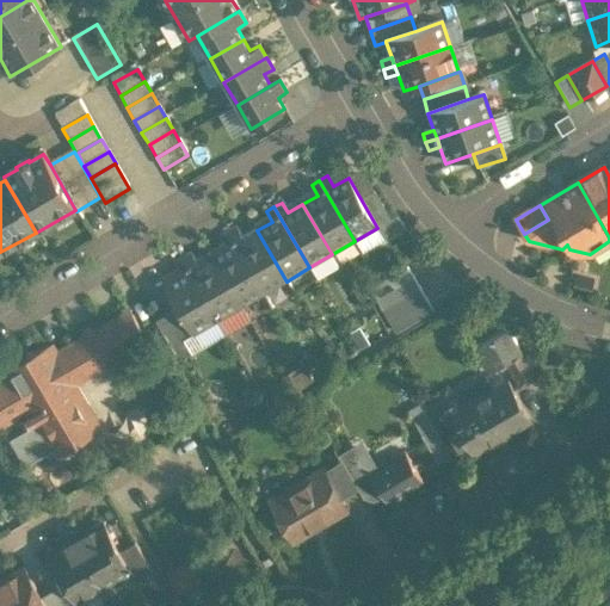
[(257,230),(241,240),(235,229),(228,234),(264,295),(287,282),(257,230)]
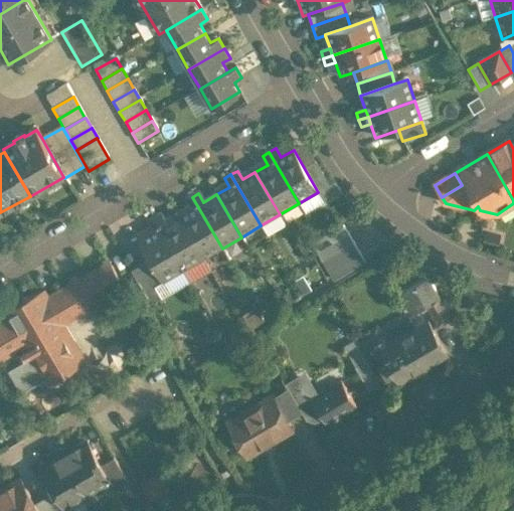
[(222,248),(192,197),(185,201),(190,209),(178,217),(203,260),(222,248)]
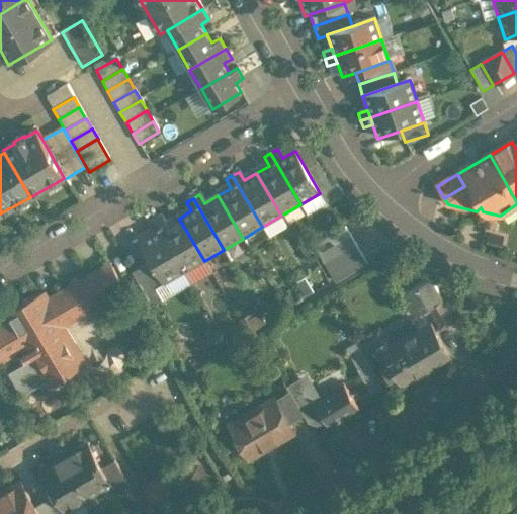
[(204,261),(179,219),(166,226),(161,217),(155,221),(184,272),(204,261)]
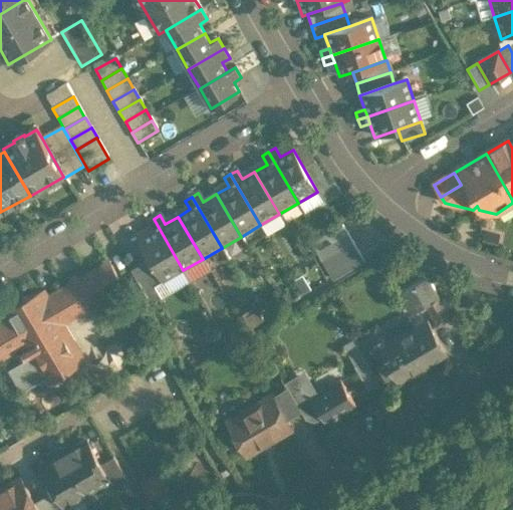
[(183,270),(154,219),(147,223),(152,232),(139,239),(152,260),(164,281),(183,270)]
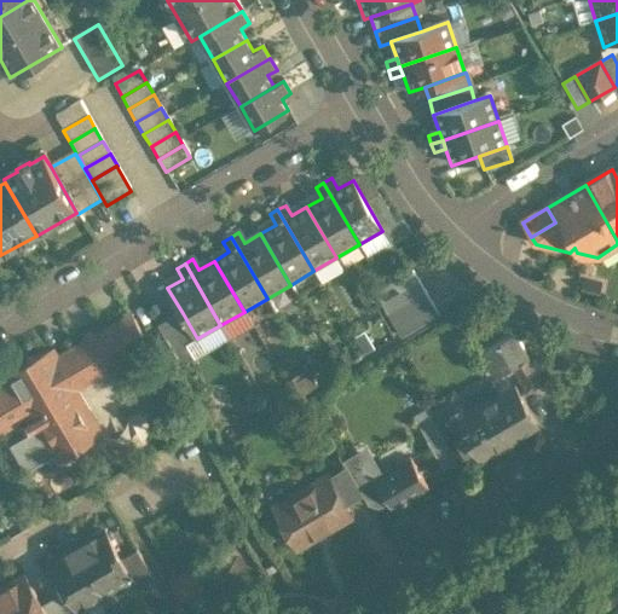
[(413,272),(375,294),(381,306),(419,283),(413,272)]
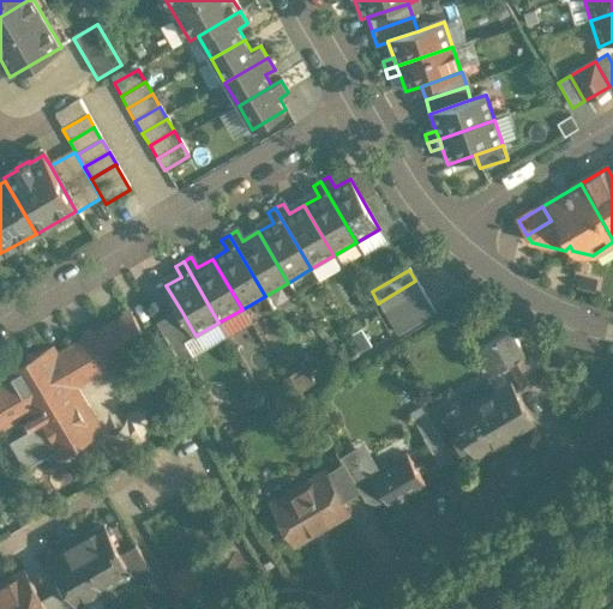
[(415,281),(378,303),(385,314),(422,293),(415,281)]
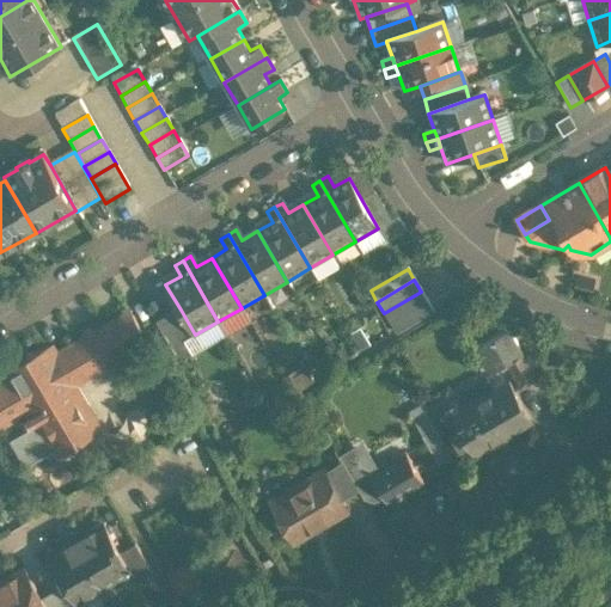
[(421,292),(384,313),(390,324),(427,302),(421,292)]
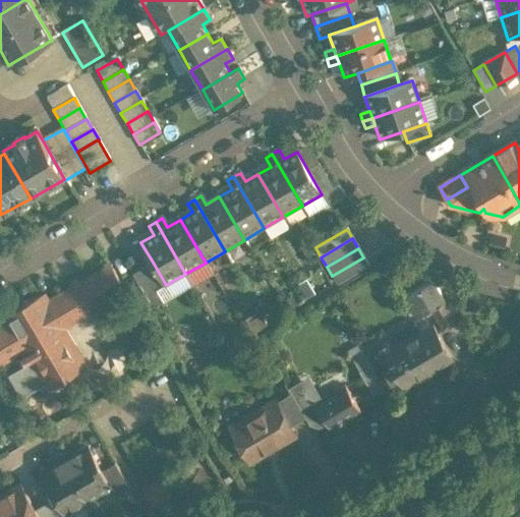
[(363,257),(332,276),(338,286),(369,268),(363,257)]
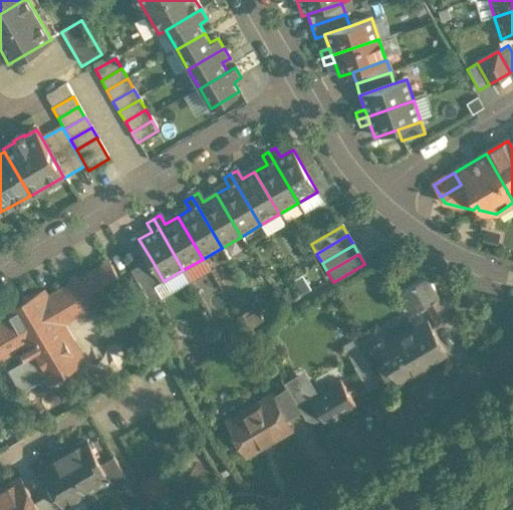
[(152,260),(131,272),(149,302),(159,296),(154,287),(164,281),(152,260)]
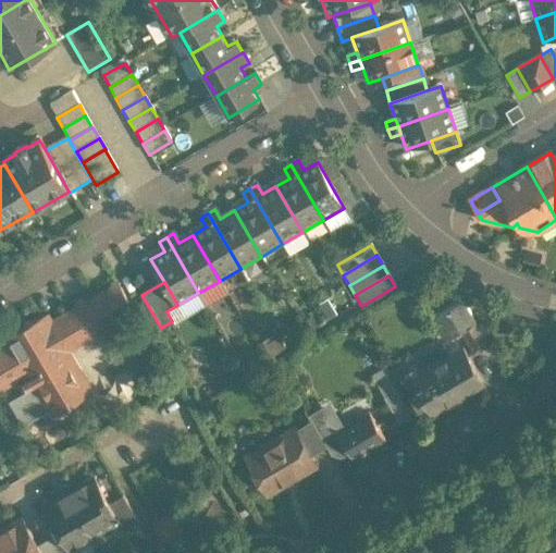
[(8,348),(25,377),(46,414),(51,415),(88,394),(89,389),(81,373),(69,370),(63,359),(57,359),(59,349),(77,339),(87,341),(108,329),(110,322),(115,324),(130,316),(132,309),(120,290),(113,287),(86,304),(82,302),(77,304),(77,309),(51,323),(40,320),(31,327),(26,324),(22,327),(21,332),(11,338),(8,348)]
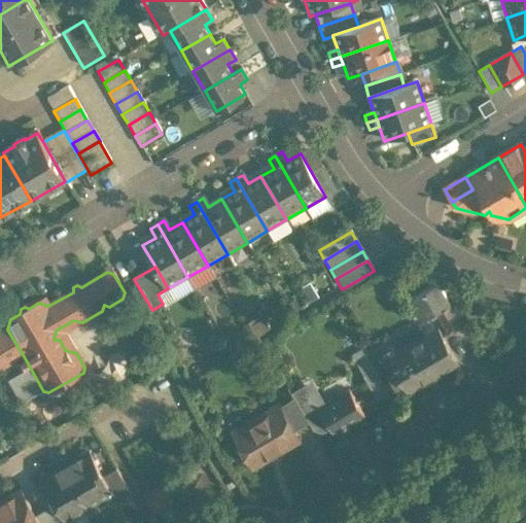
[(437,287),(409,305),(418,321),(425,322),(435,316),(448,336),(461,327),(437,287)]
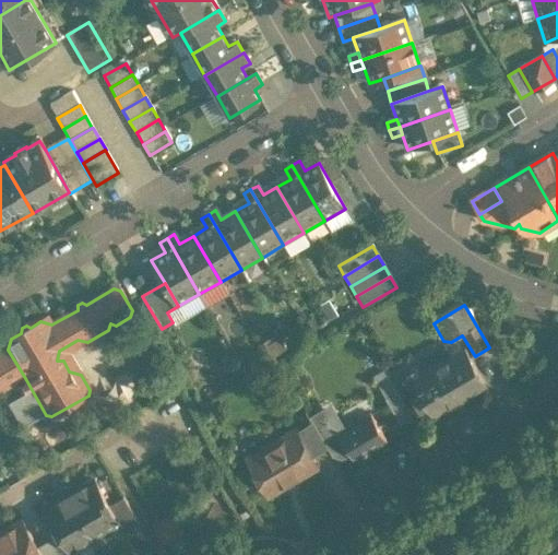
[(25,378),(8,350),(0,354),(0,392),(25,378)]
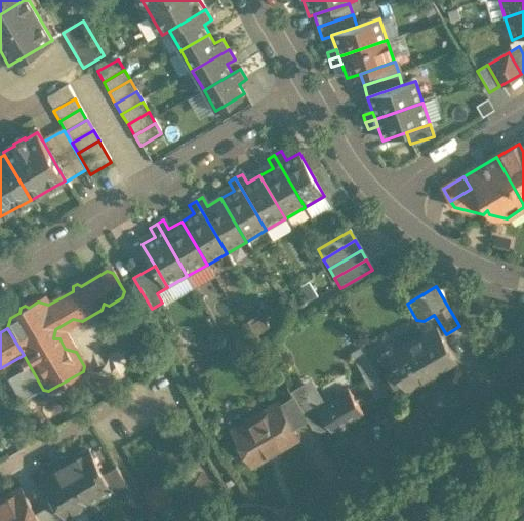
[(436,329),(389,357),(393,365),(386,369),(395,386),(403,382),(407,389),(454,361),(436,329)]
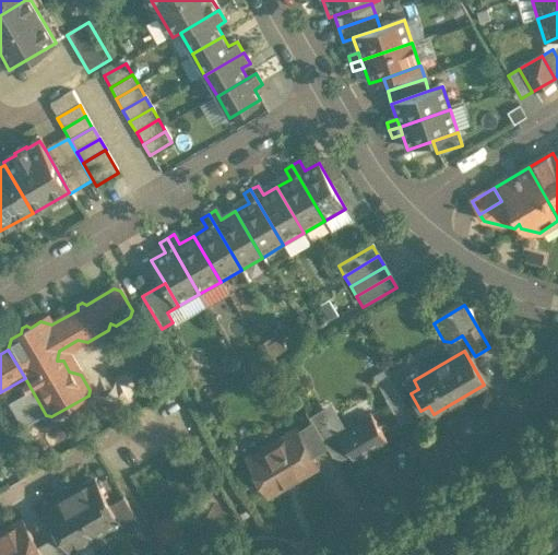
[(398,393),(387,376),(376,384),(386,401),(398,393)]
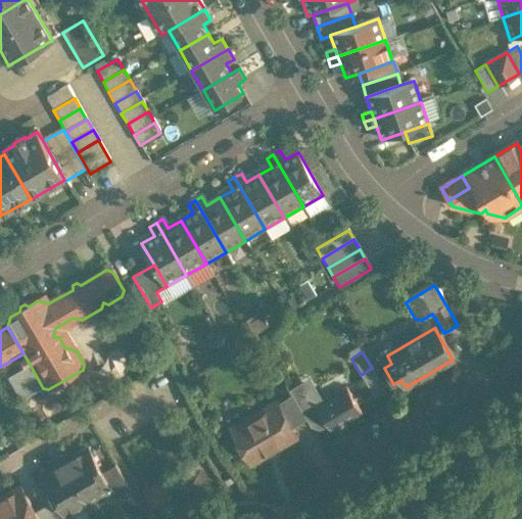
[(361,375),(374,398),(386,392),(372,368),(361,375)]
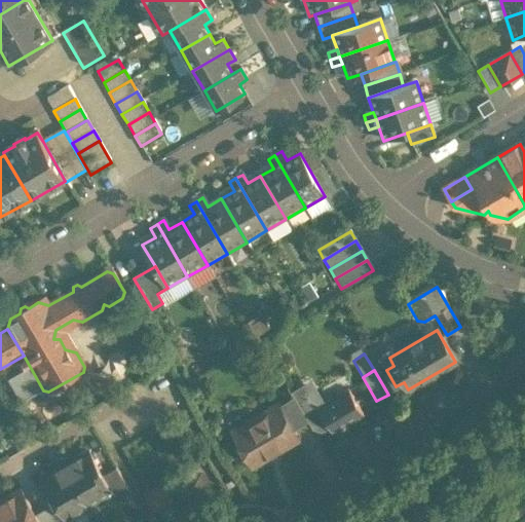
[(348,389),(319,407),(313,398),(302,396),(298,398),(295,400),(308,423),(312,432),(313,431),(312,430),(320,433),(329,426),(333,435),(335,434),(339,436),(348,431),(348,426),(364,416),(348,389)]
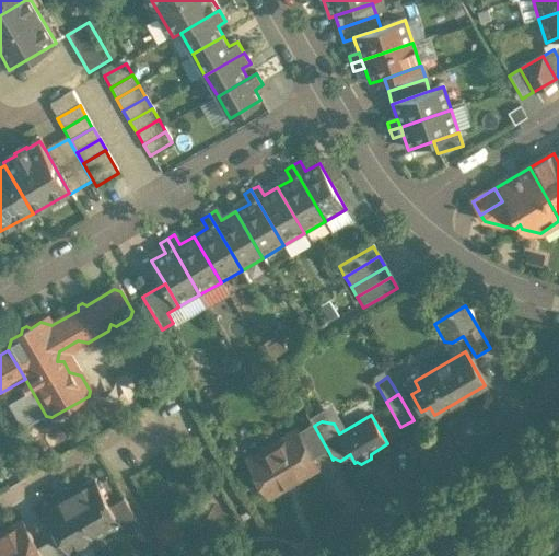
[(314,426),(313,425),(297,435),(312,461),(328,451),(314,426)]
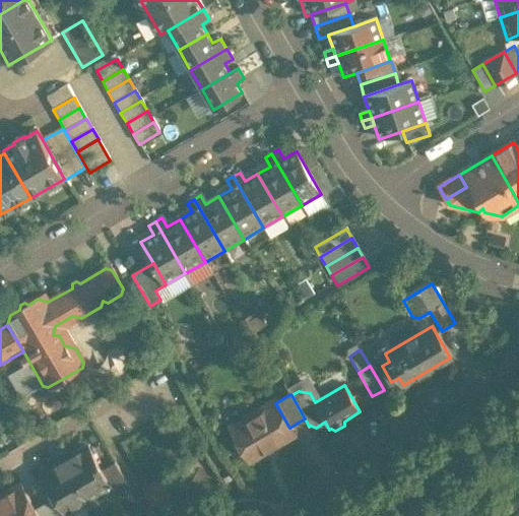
[(275,403),(232,429),(250,460),(294,435),(289,428),(275,403)]
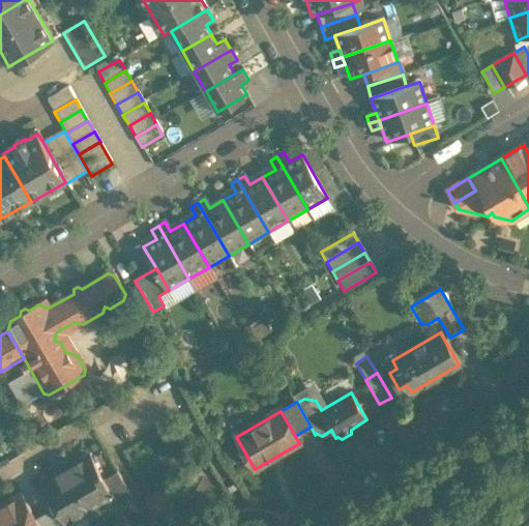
[(88,456),(67,468),(90,509),(91,512),(113,499),(114,499),(104,481),(88,456)]
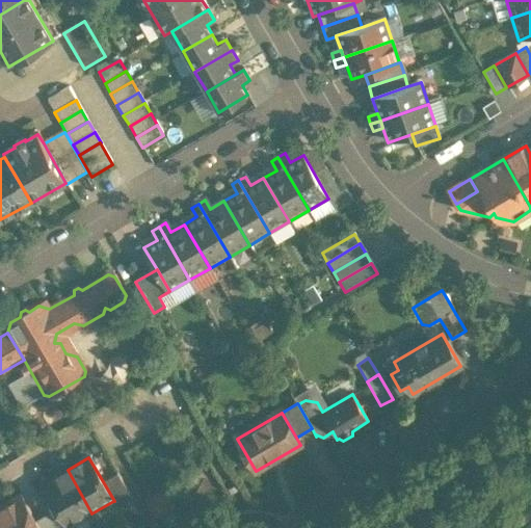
[(90,511),(68,470),(43,484),(57,509),(67,525),(68,525),(90,511)]
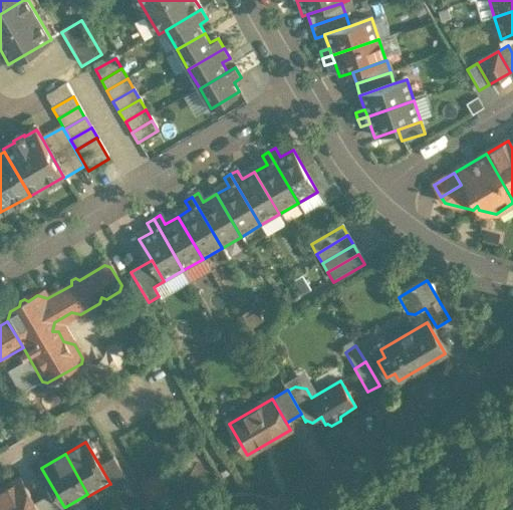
[(127,483),(113,459),(100,467),(110,484),(109,484),(113,491),(127,483)]
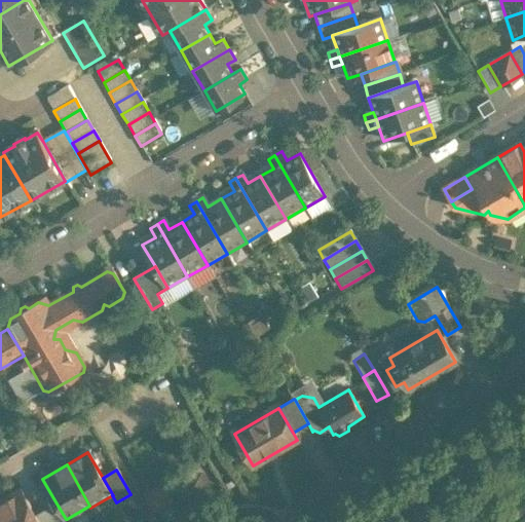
[(21,492),(0,502),(0,513),(5,521),(38,521),(35,516),(21,492)]
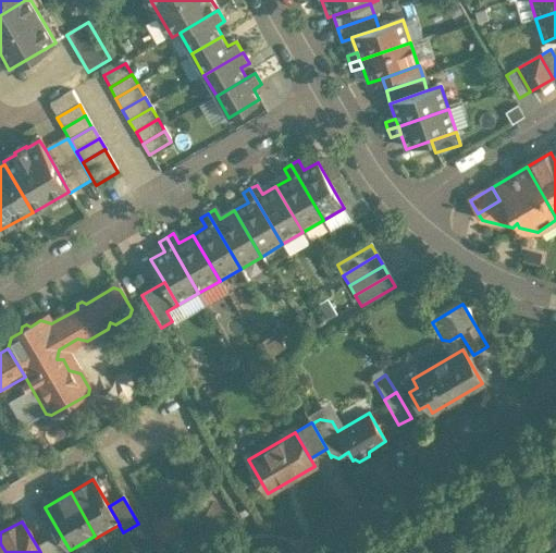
[(70,550),(60,533),(48,540),(56,552),(72,552),(71,550),(70,550)]
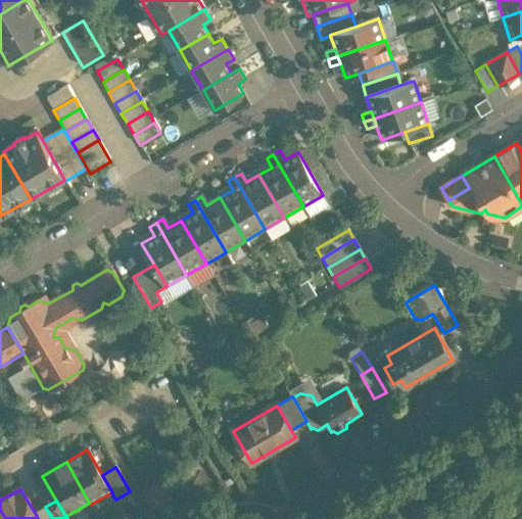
[(52,518),(45,507),(35,513),(38,518),(52,518)]
